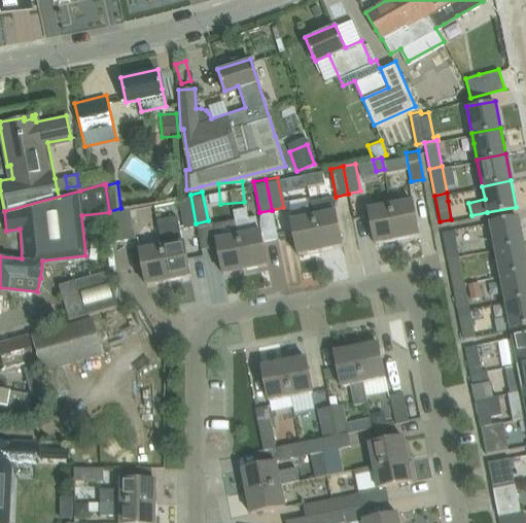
[(331,194),(309,198),(312,213),(313,213),(320,248),(342,244),(331,194)]
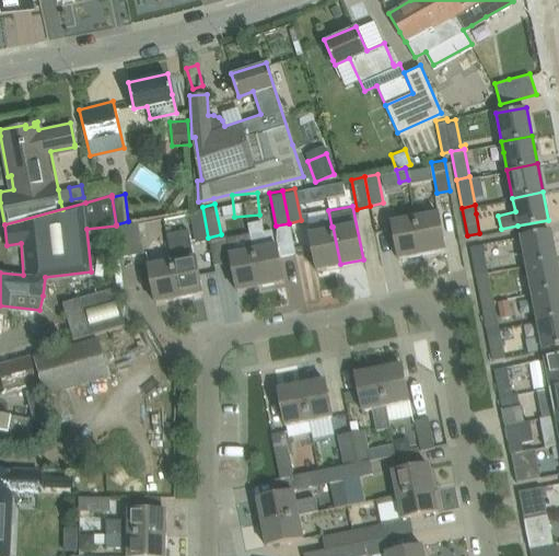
[(438,211),(415,215),(422,252),(444,247),(438,211)]
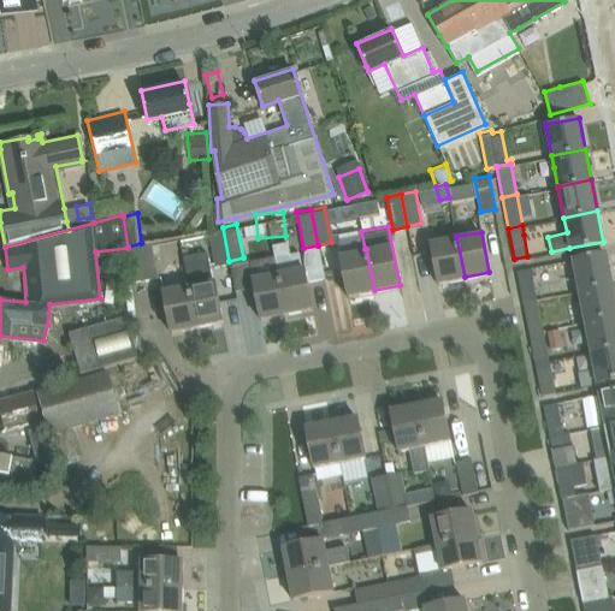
[(348,295),(374,290),(366,249),(365,249),(362,250),(359,233),(337,238),(341,254),(339,255),(348,295)]
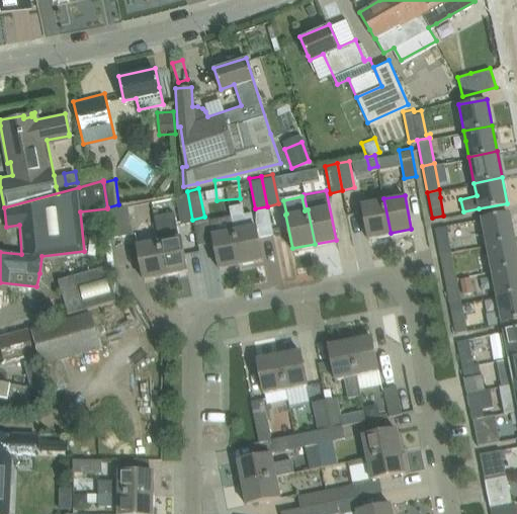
[(367,238),(391,233),(383,198),(361,203),(367,238)]
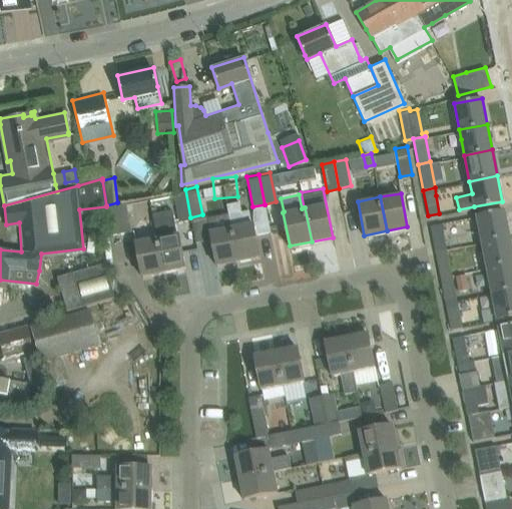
[(238,199),(225,202),(227,212),(228,212),(238,261),(260,256),(252,221),(250,222),(248,208),(240,210),(238,199)]
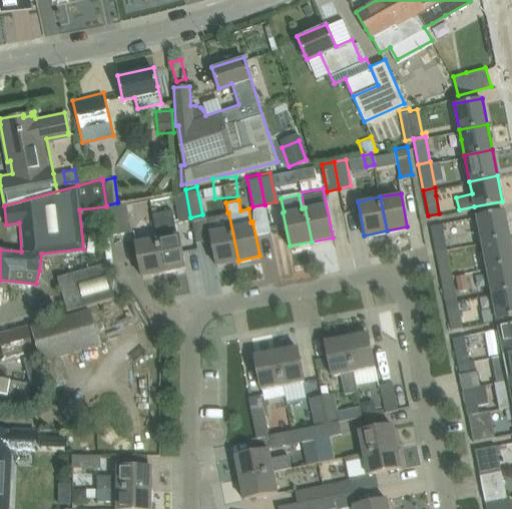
[(125,200),(117,202),(106,205),(106,206),(110,232),(117,231),(131,228),(125,200)]
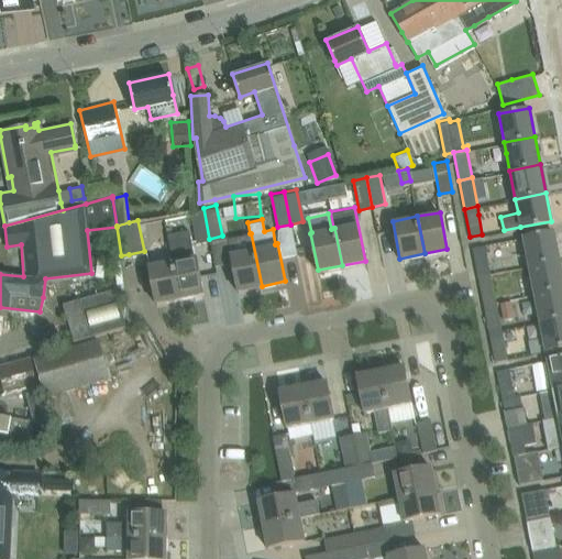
[(188,229),(167,233),(169,247),(179,297),(202,293),(198,271),(195,255),(194,255),(190,242),(188,229)]
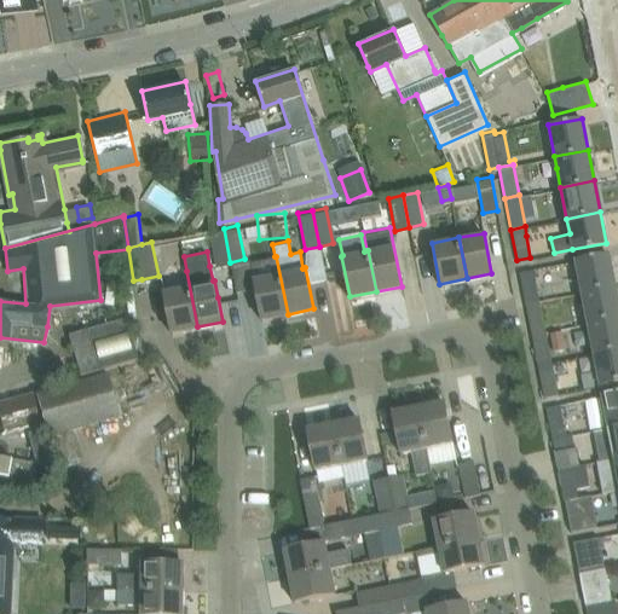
[(608,253),(584,258),(575,260),(581,291),(614,284),(608,253)]
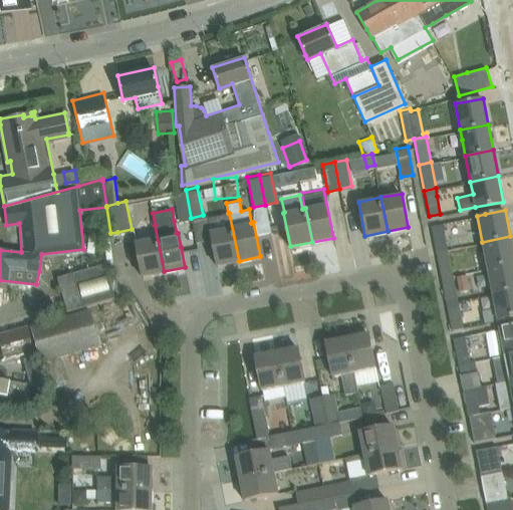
[(229,213),(228,213),(216,216),(218,229),(210,231),(217,265),(239,261),(229,213)]
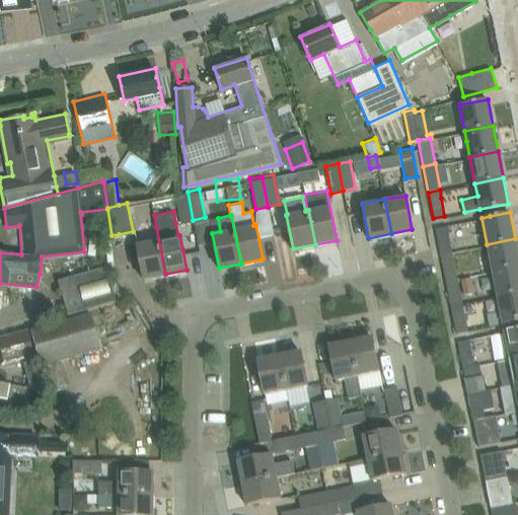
[(446,225),(435,227),(440,253),(451,251),(446,225)]
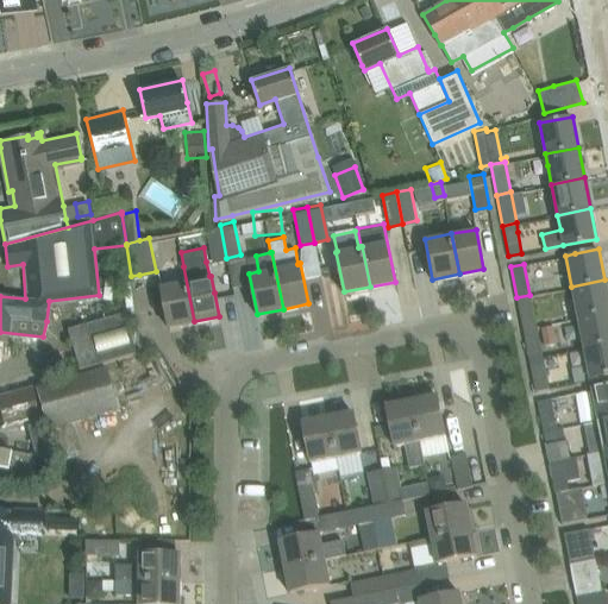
[(186,282),(161,287),(163,299),(163,303),(168,327),(194,321),(183,266),(186,282)]
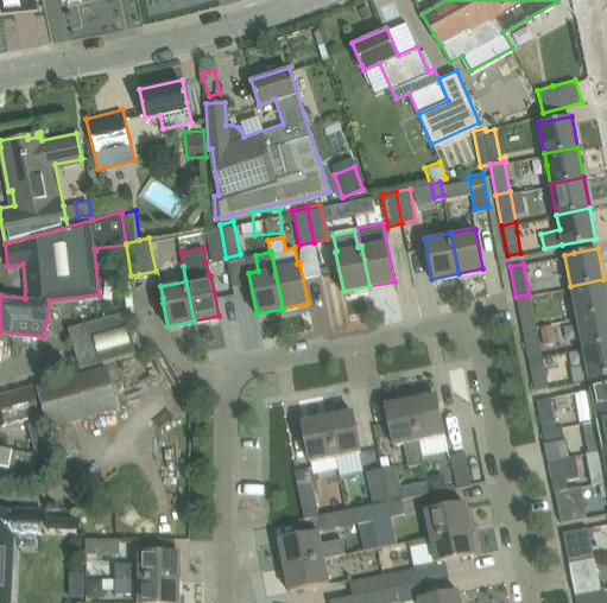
[(606,296),(604,279),(570,286),(576,317),(606,310),(606,296)]
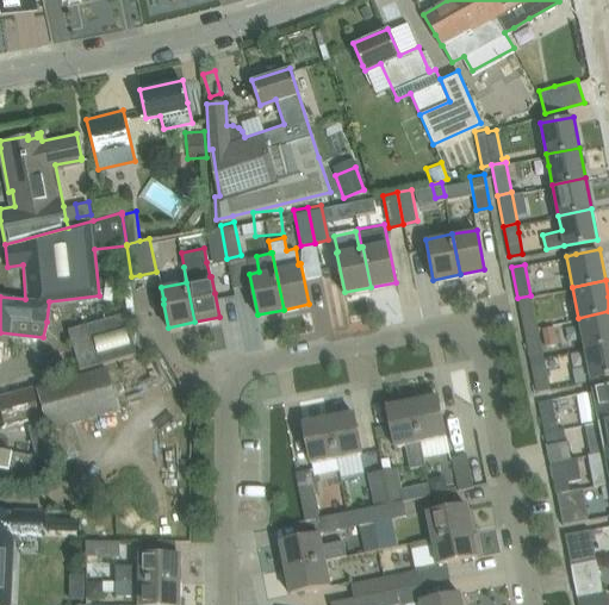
[(536,325),(530,295),(517,298),(523,329),(536,325)]
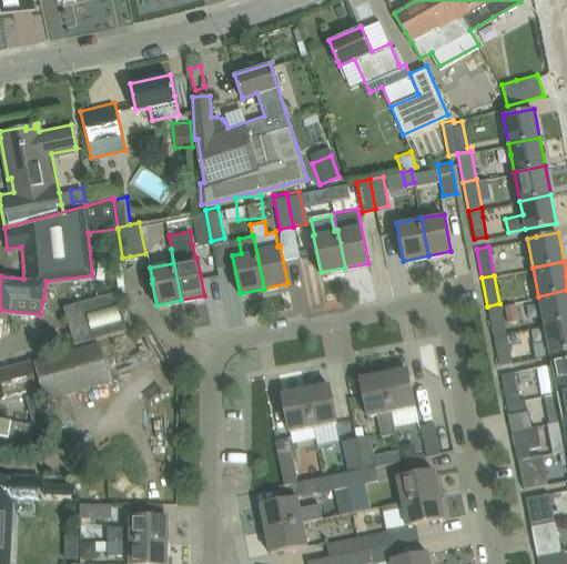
[(62,305),(73,343),(127,328),(117,290),(62,305)]
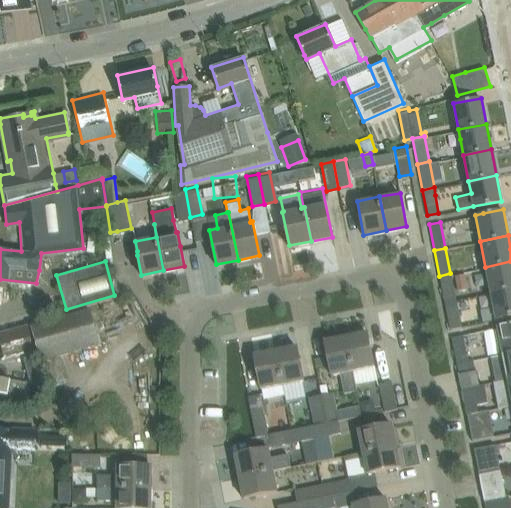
[(510,261),(485,267),(490,292),(510,287),(510,261)]
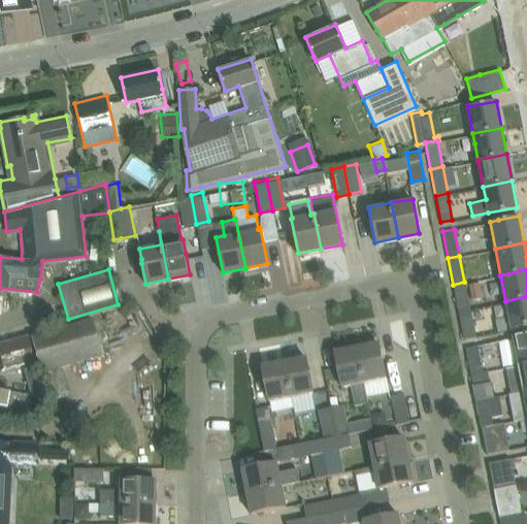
[(478,281),(468,283),(471,298),(481,296),(478,281)]
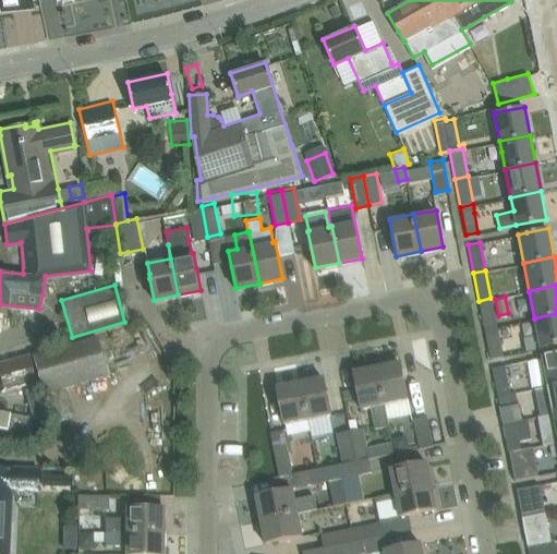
[(496,326),(491,298),(479,301),(484,328),(496,326)]
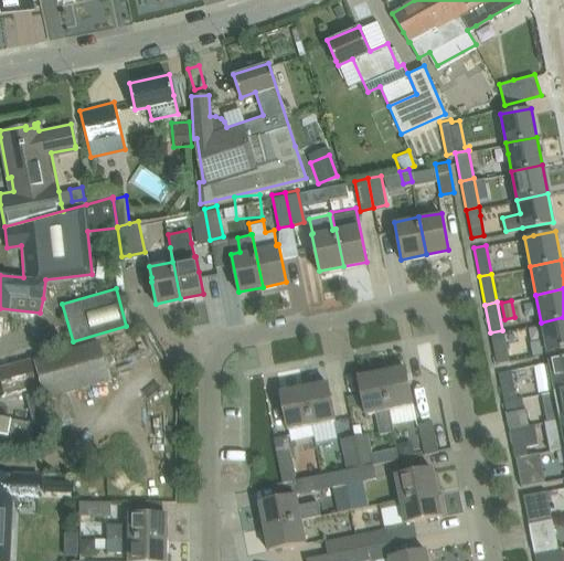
[(563,317),(541,323),(544,339),(546,350),(546,351),(556,349),(563,347),(563,317)]
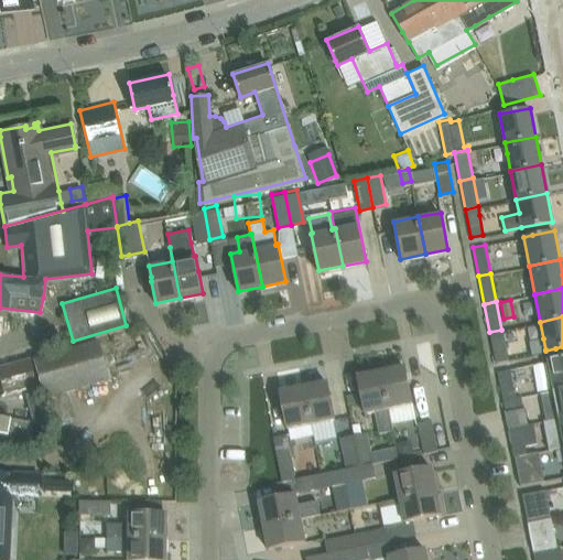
[(489,332),(495,361),(507,358),(501,330),(489,332)]
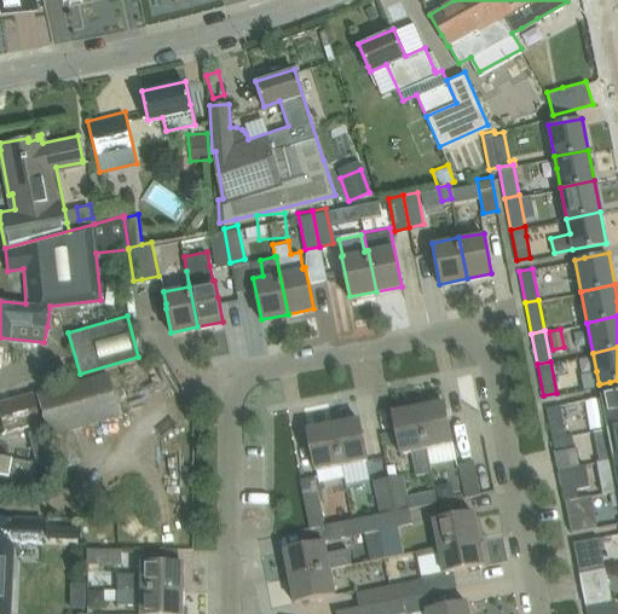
[(591,364),(577,368),(581,383),(595,378),(591,364)]
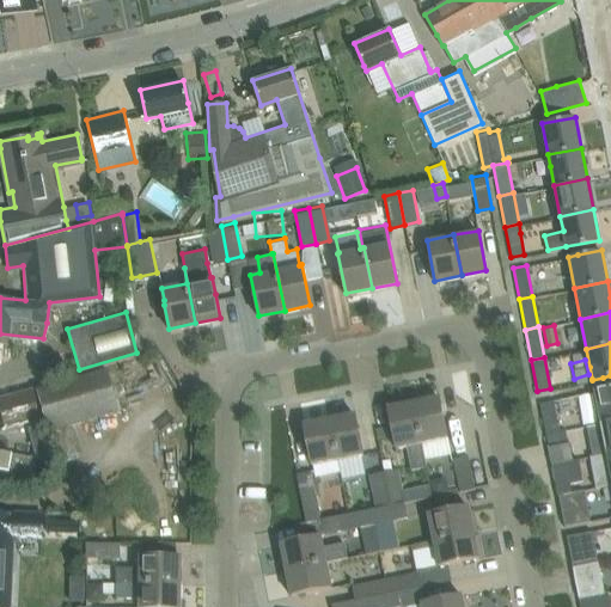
[(48,429),(53,428),(60,454),(75,449),(68,423),(116,409),(104,368),(36,390),(48,429)]
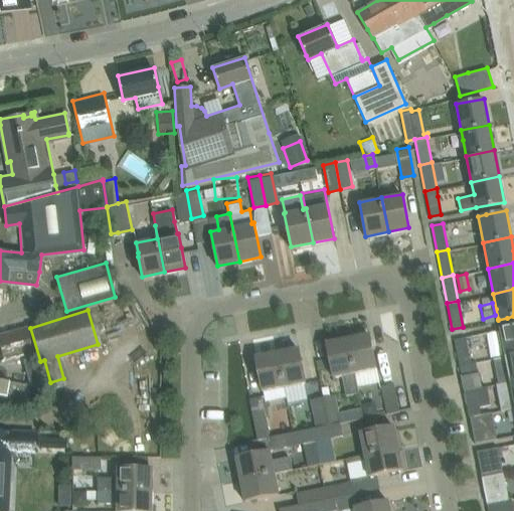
[(513,325),(508,327),(500,328),(505,353),(505,355),(513,352),(513,325)]
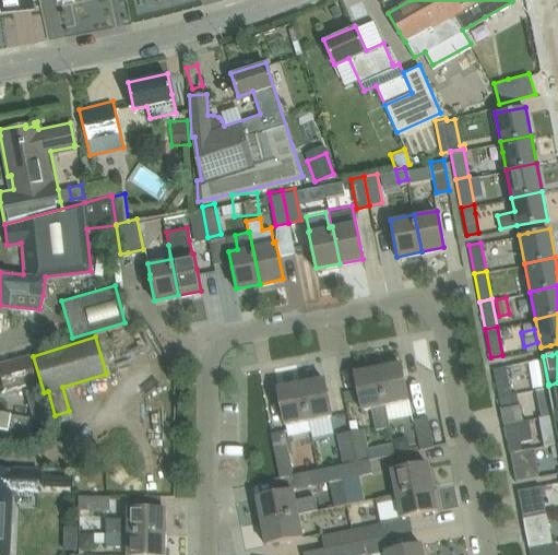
[(0,372),(4,389),(31,381),(34,380),(31,354),(0,362),(0,372)]
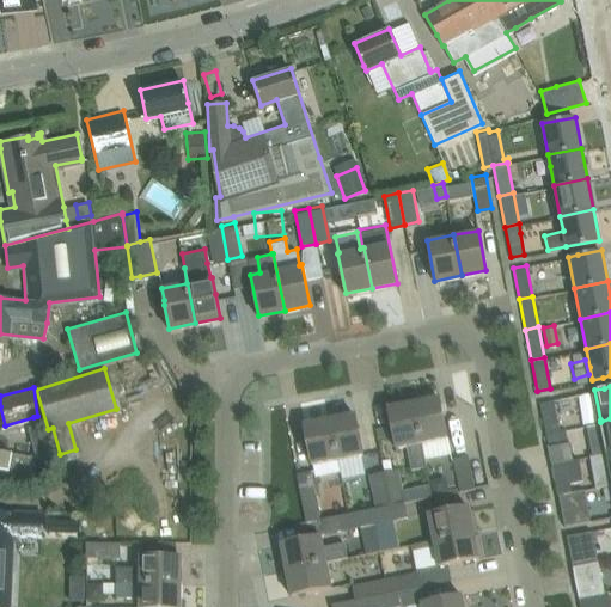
[(439,396),(414,400),(425,453),(448,448),(439,396)]
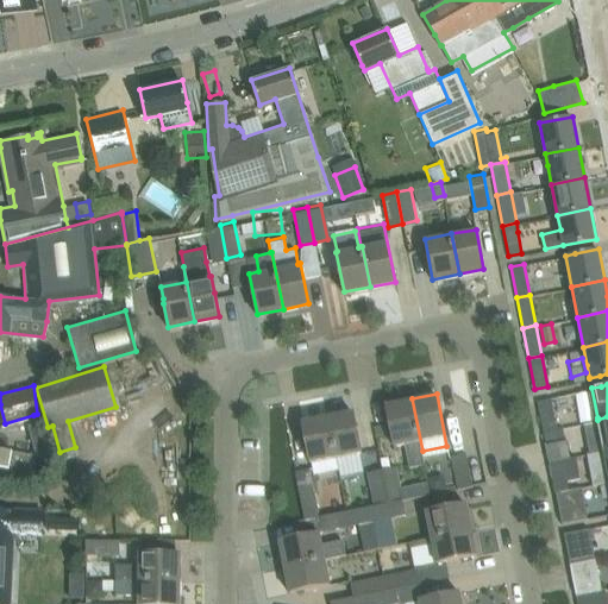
[(537,398),(543,428),(556,426),(550,396),(537,398)]
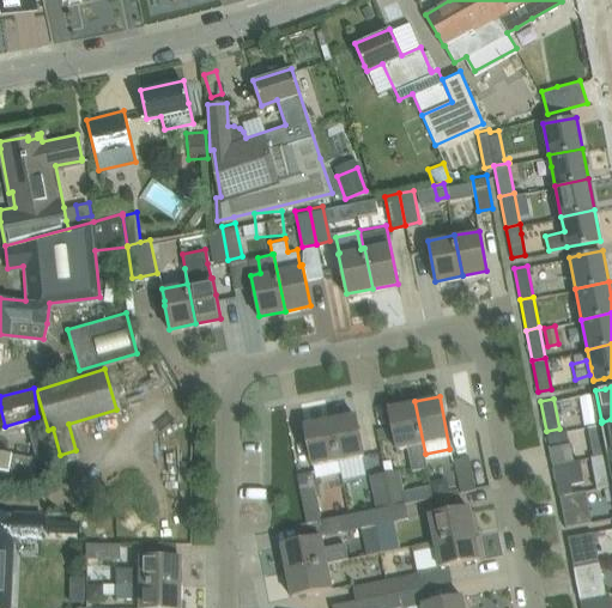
[(414,401),(388,407),(395,447),(406,445),(411,468),(425,466),(423,454),(425,454),(414,401)]
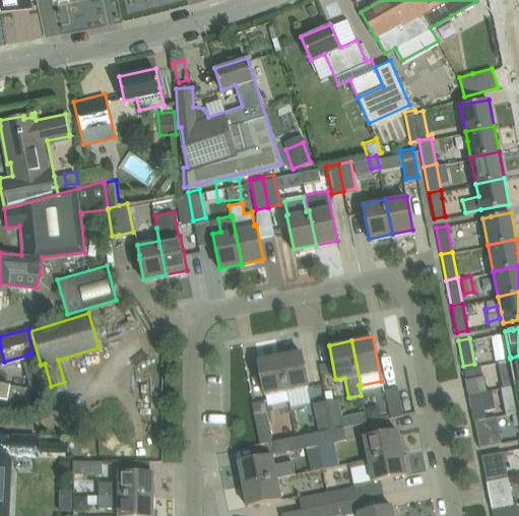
[(301,350),(280,355),(286,389),(308,385),(301,350)]
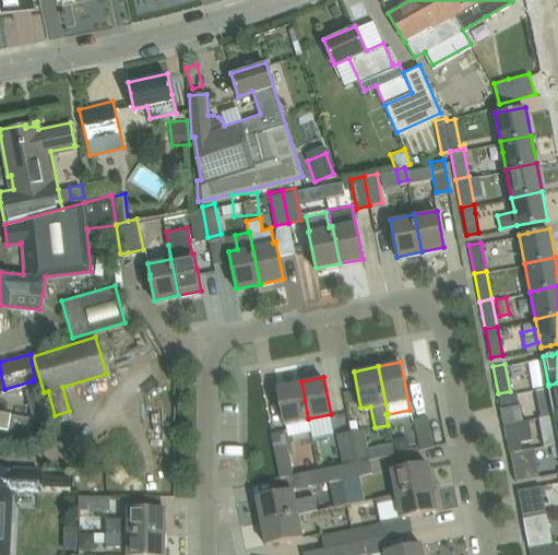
[(308,418),(301,381),(276,387),(284,423),(308,418)]
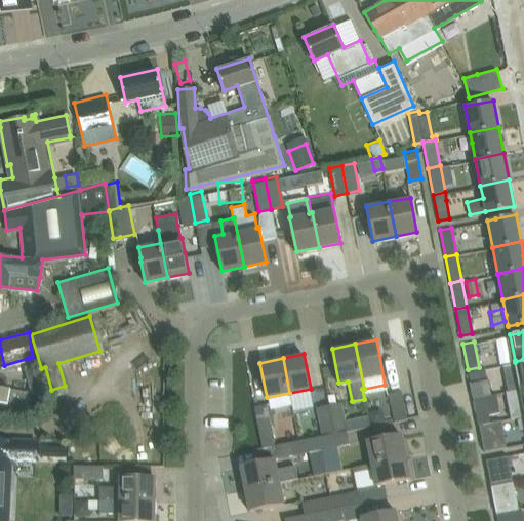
[(523,387),(523,359),(515,362),(515,360),(504,363),(509,389),(505,390),(506,391),(523,387)]
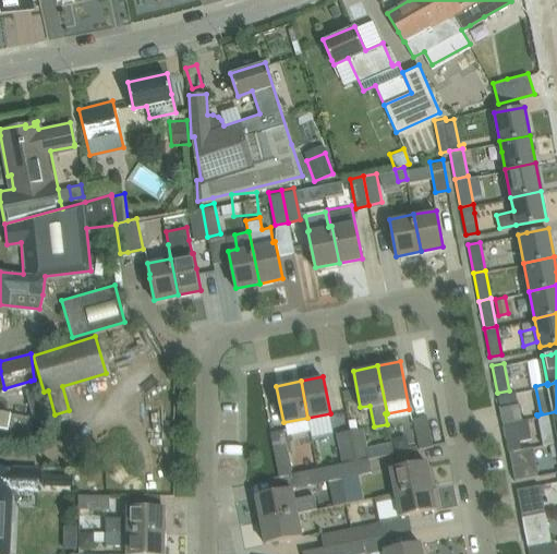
[(509,392),(509,390),(497,393),(503,422),(527,418),(527,417),(521,418),(518,401),(517,401),(515,390),(509,392)]
